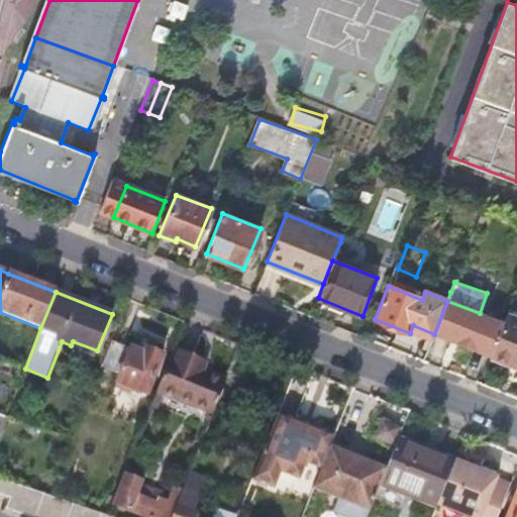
[(434,334),(490,355),(503,323),(504,322),(480,313),(447,301),(434,334)]
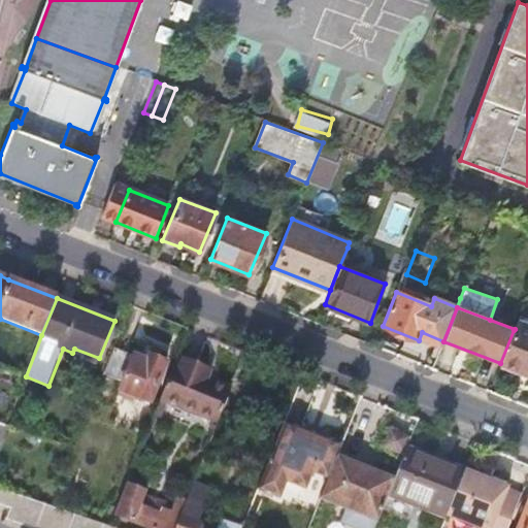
[(517,322),(527,325),(527,317),(520,315),(517,322)]
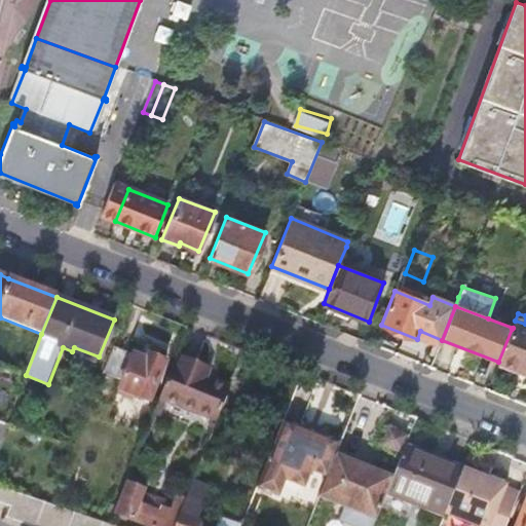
[(498,362),(525,372),(525,324),(515,321),(513,328),(512,329),(498,362)]
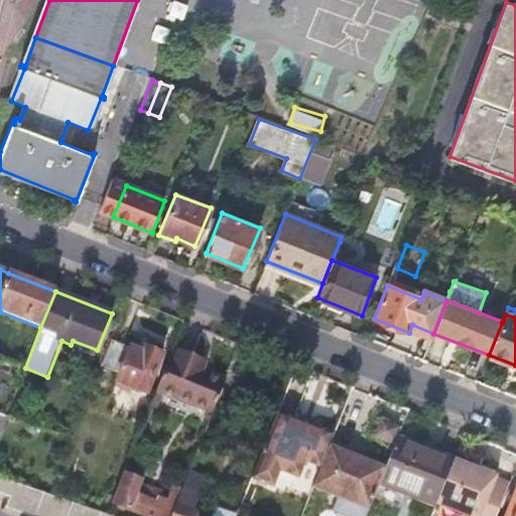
[(412,325),(409,333),(430,341),(433,334),(412,325)]
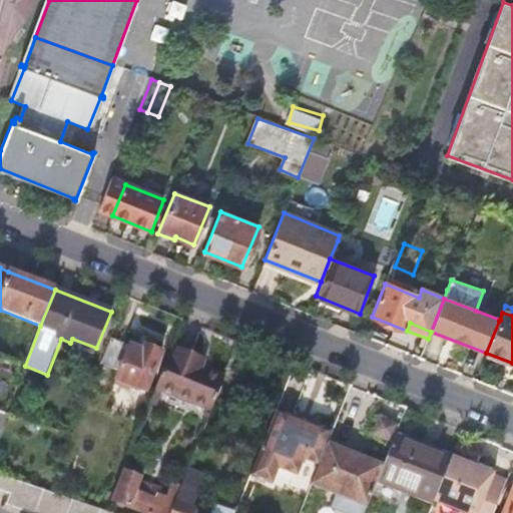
[(142,353),(110,340),(100,366),(119,373),(116,382),(145,393),(161,354),(144,347),(142,353)]
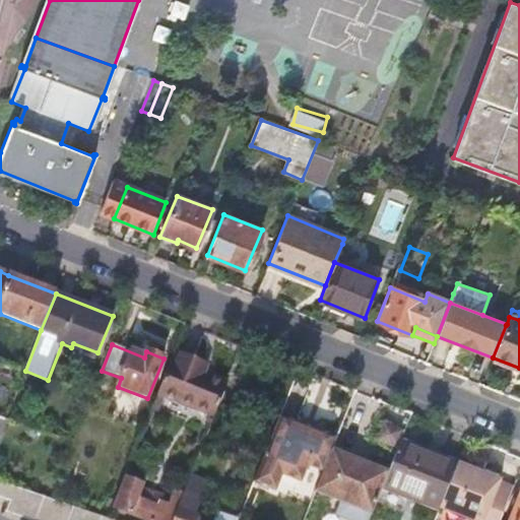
[(158,394),(215,416),(219,405),(228,384),(203,375),(207,365),(176,351),(158,394)]
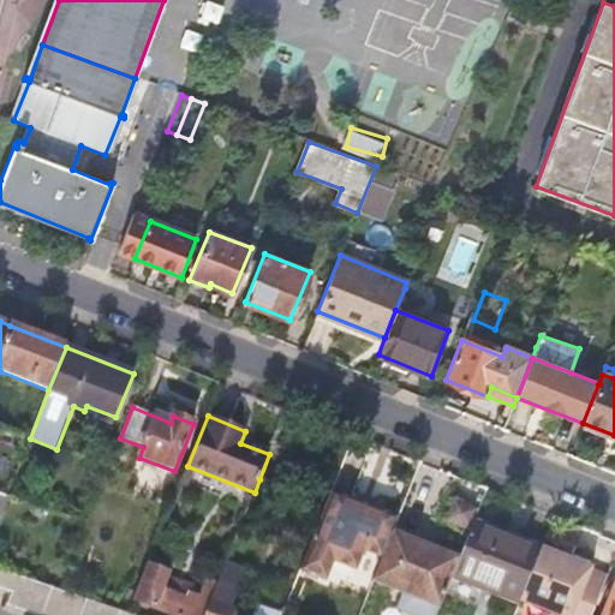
[(297,452),(274,443),(269,454),(260,479),(281,488),(297,452)]
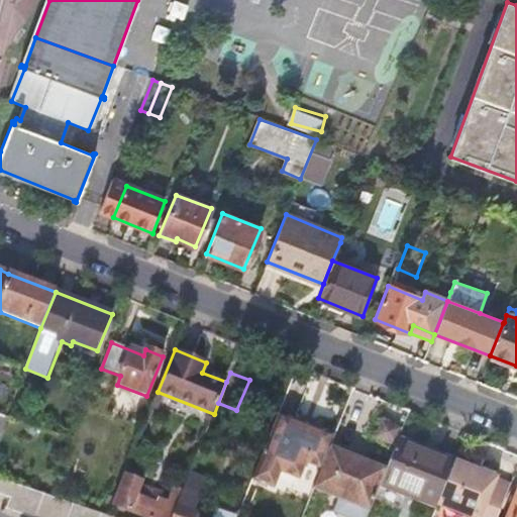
[(280,413),(253,479),(274,487),(280,471),(299,478),(305,461),(322,469),(330,446),(334,435),(313,427),(311,432),(297,427),(300,421),(280,413)]
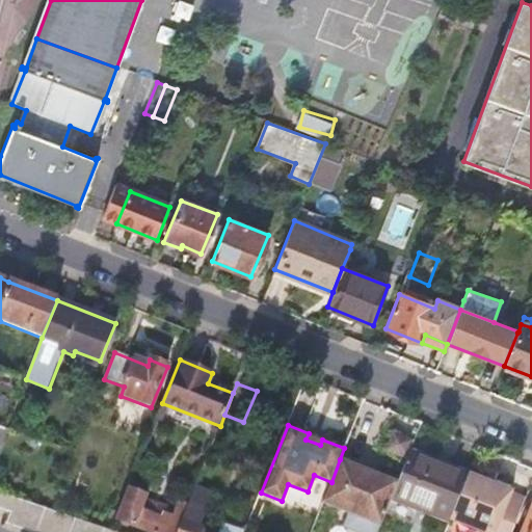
[(320,445),(322,440),(309,433),(306,440),(320,445)]
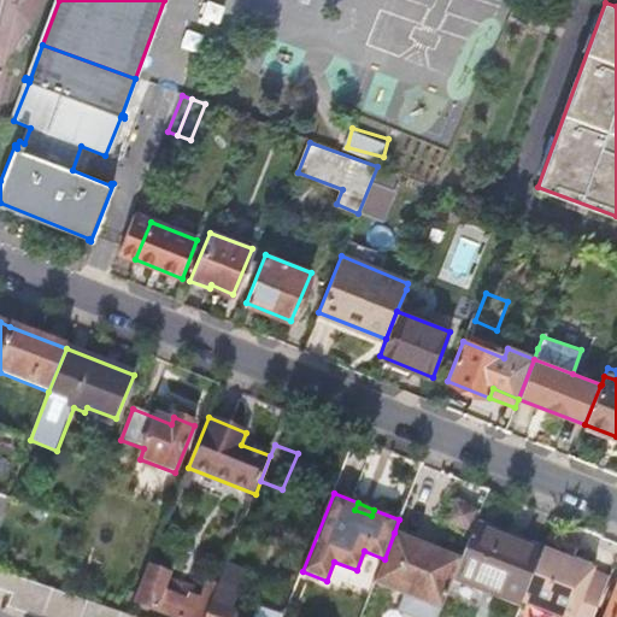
[(476,523),(479,515),(456,506),(447,527),(471,536),(476,523)]
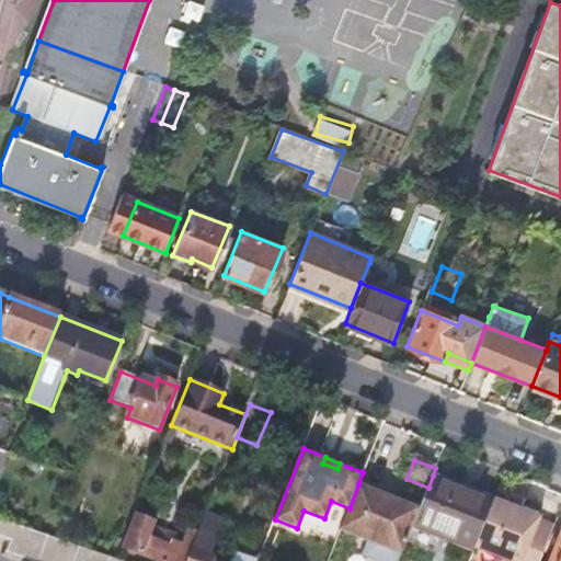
[(474,549),(476,547),(493,501),(433,476),(428,488),(420,508),(413,526),(474,549)]
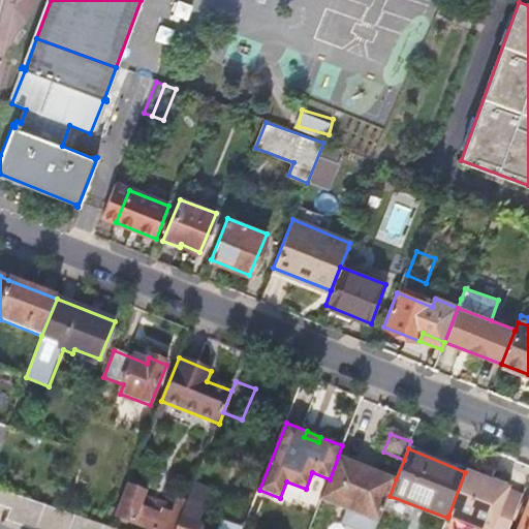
[(330,479),(320,502),(346,512),(341,526),(349,528),(376,528),(380,520),(390,496),(396,479),(338,457),(330,479)]
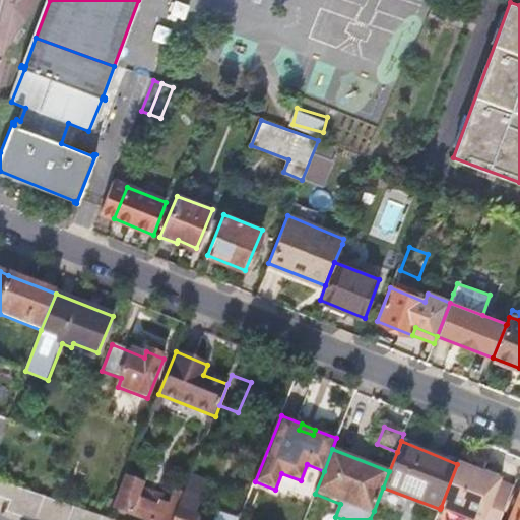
[(501,519),(515,486),(483,474),(472,470),(457,464),(441,507),(473,519),(501,519)]
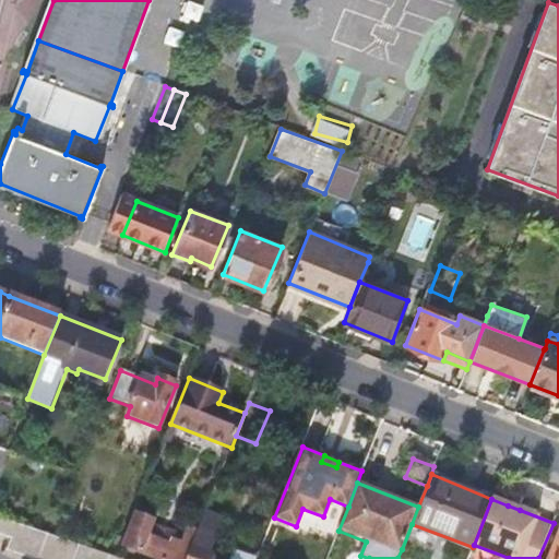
[(508,506),(520,510),(522,506),(510,500),(508,506)]
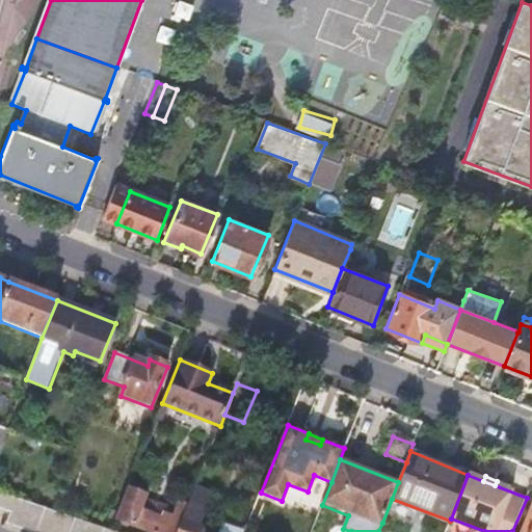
[(178,531),(183,522),(164,514),(162,519),(142,511),(148,496),(131,488),(118,521),(151,531),(178,531)]
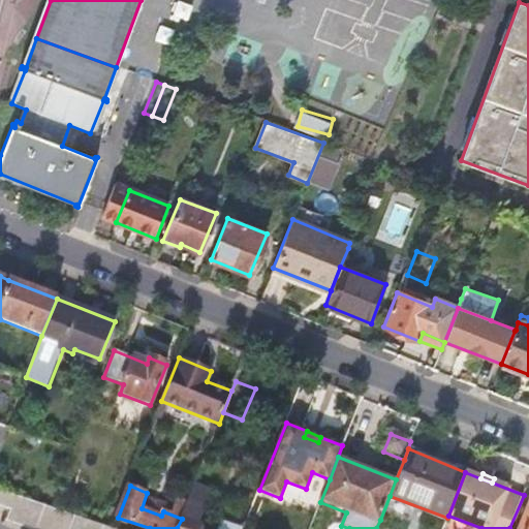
[(111,528),(52,508),(0,491),(0,506),(10,510),(6,521),(29,528),(111,528)]
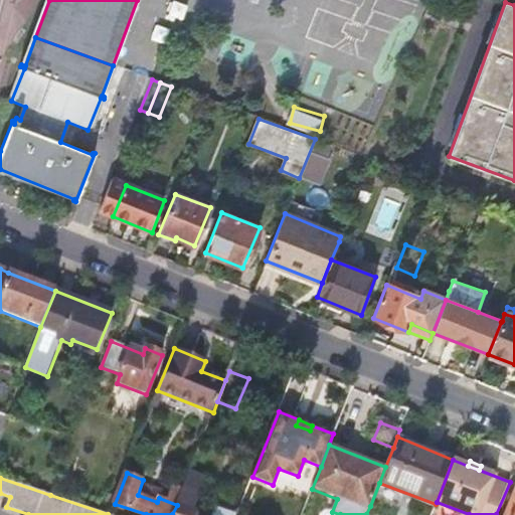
[(195,514),(192,511),(190,510),(192,504),(190,504),(197,484),(186,480),(177,505),(172,514),(195,514)]
